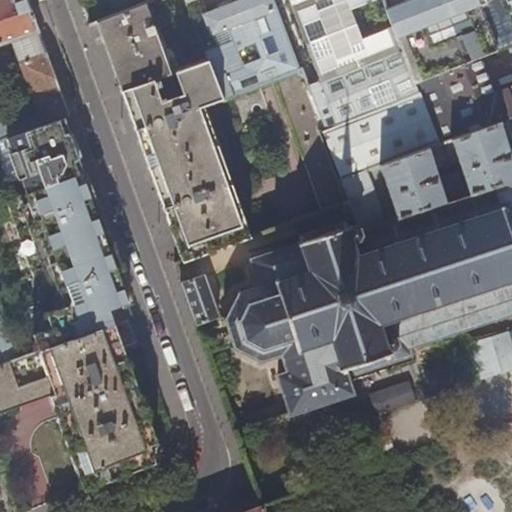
[(27,0),(0,0),(0,43),(11,39),(35,107),(0,120),(0,139),(5,138),(64,117),(68,116),(40,37),(27,0)]
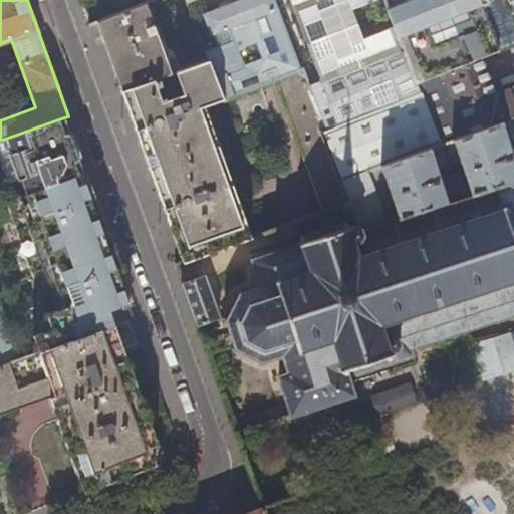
[(185,0),(186,0),(289,0),(317,75),(306,79),(325,130),(419,92),(415,83),(382,0),(185,0)]
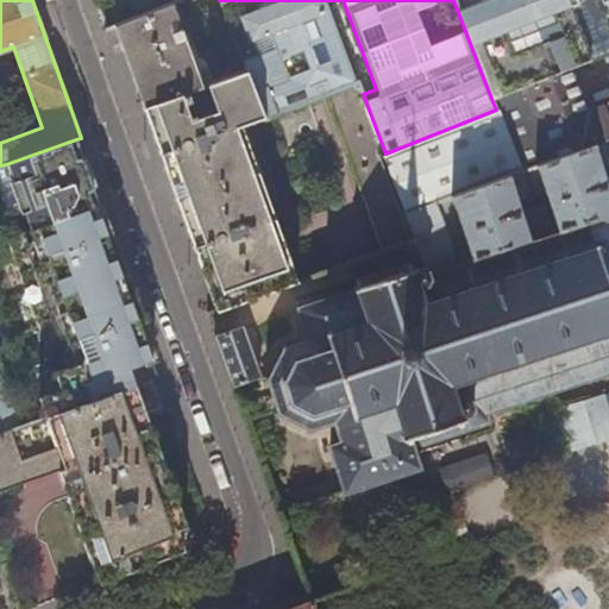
[(243,61),(246,70),(264,117),(325,94),(358,81),(359,81),(356,74),(352,75),(324,0),(284,0),(240,17),(249,43),(271,35),(276,48),(243,61)]
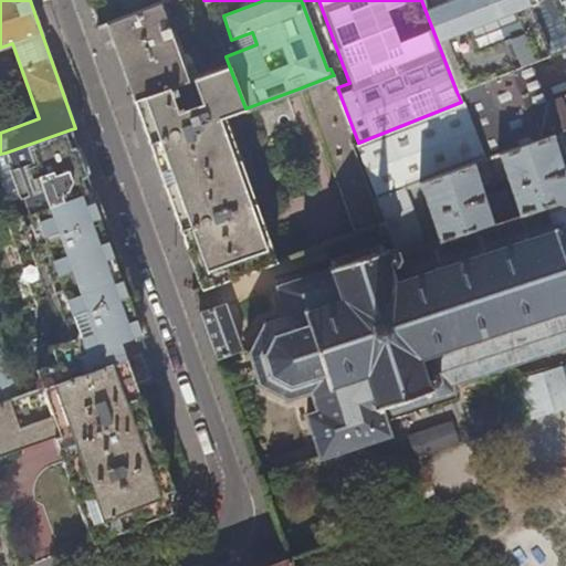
[(565,0),(421,0),(457,92),(528,63),(565,48),(565,0)]
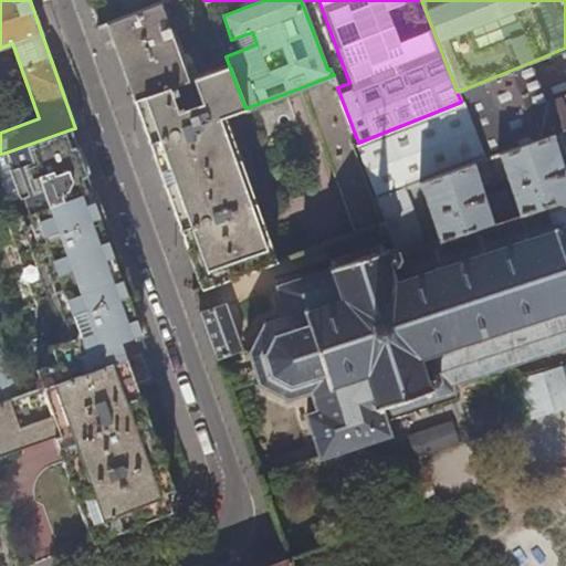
[(188,80),(160,3),(106,24),(121,63),(133,100),(188,80)]
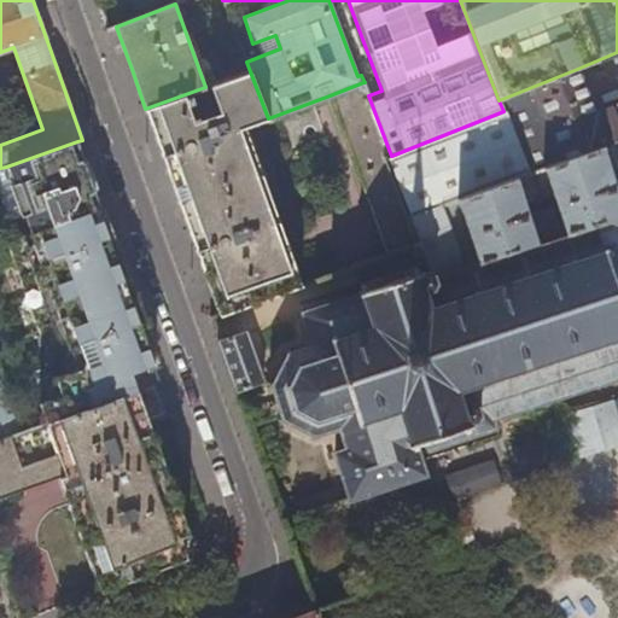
[(617,105),(595,115),(577,69),(499,100),(503,111),(391,156),(386,157),(409,217),(617,140),(617,105)]
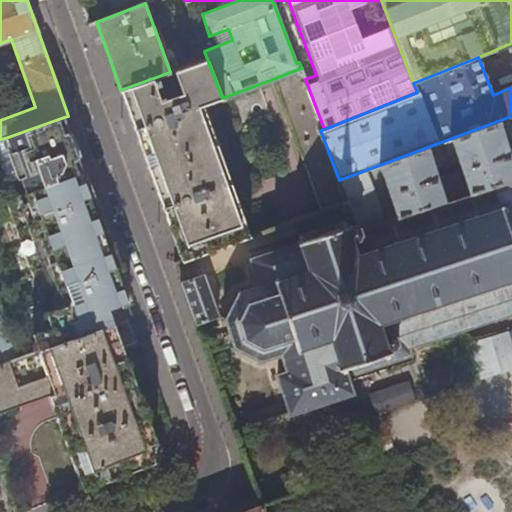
[(207,59),(170,72),(120,90),(134,128),(149,169),(181,259),(250,235),(203,105),(222,98),(207,59)]
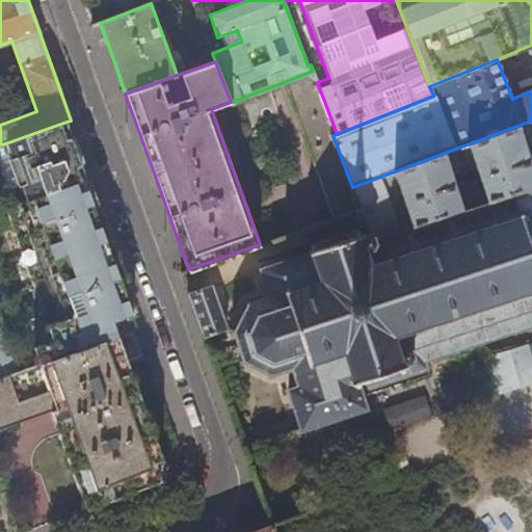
[(317,82),(313,71),(284,82),(333,219),(352,212),(361,209),(352,187),(333,135),(337,134),(317,82)]
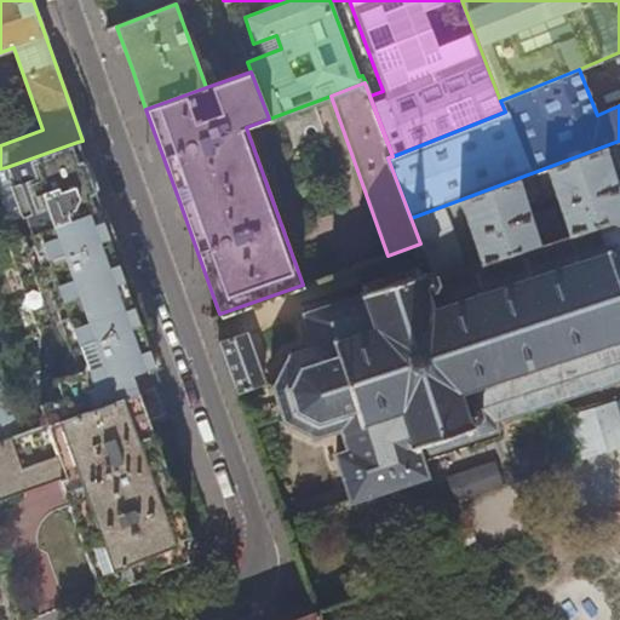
[(619,141),(411,218),(420,244),(435,279),(601,225),(619,218),(619,141)]
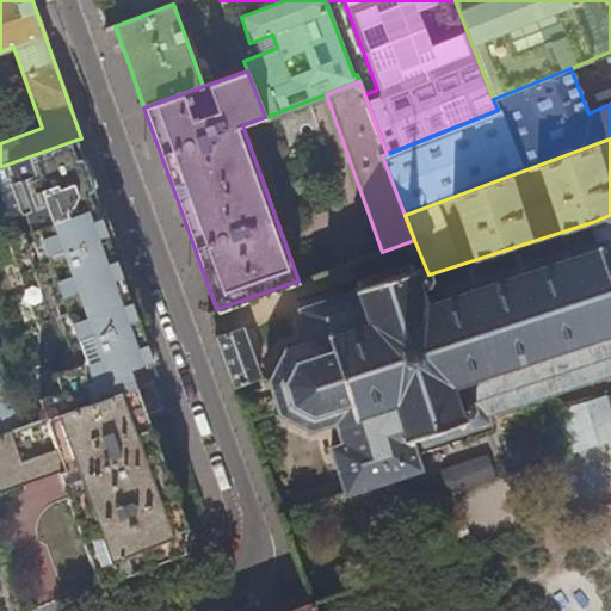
[(30,230),(99,205),(100,205),(86,168),(76,140),(6,165),(30,230)]
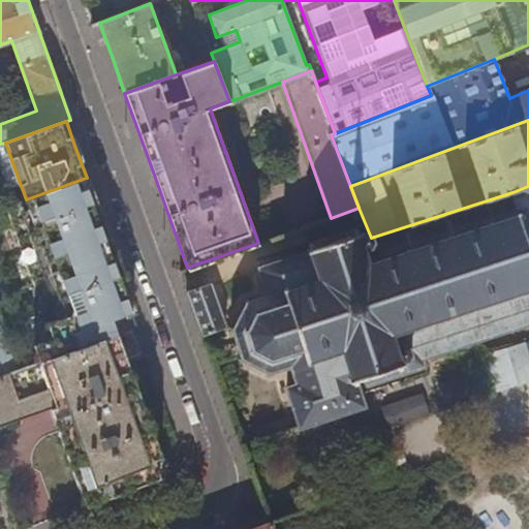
[(102,222),(86,178),(26,199),(4,207),(47,320),(53,337),(43,341),(34,344),(40,360),(135,325),(130,311),(133,310),(102,222)]
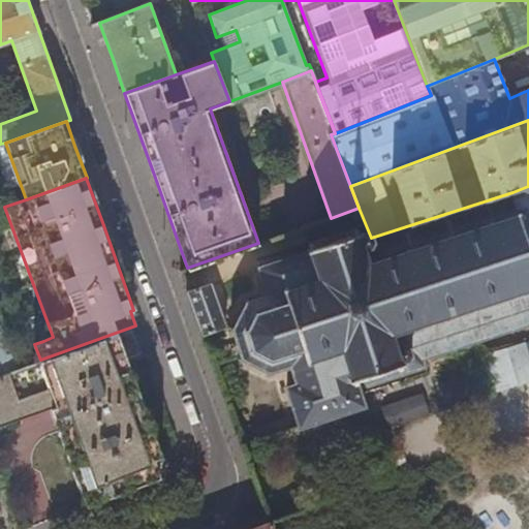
[(528,186),(512,192),(515,197),(374,244),(371,238),(359,208),(350,211),(356,228),(351,230),(351,231),(343,235),(342,232),(339,234),(340,236),(325,240),(324,239),(321,240),(322,241),(313,244),(312,243),(308,244),(309,249),(306,250),(307,253),(297,256),(258,269),(267,291),(265,291),(267,297),(249,302),(245,298),(242,301),(245,305),(232,328),(227,327),(226,331),(231,332),(241,355),(237,360),(239,363),(243,360),(267,371),(267,375),(271,375),(272,371),(289,365),(291,370),(292,370),(297,384),(286,387),(298,427),(363,405),(356,387),(423,366),(421,360),(528,323),(528,186)]
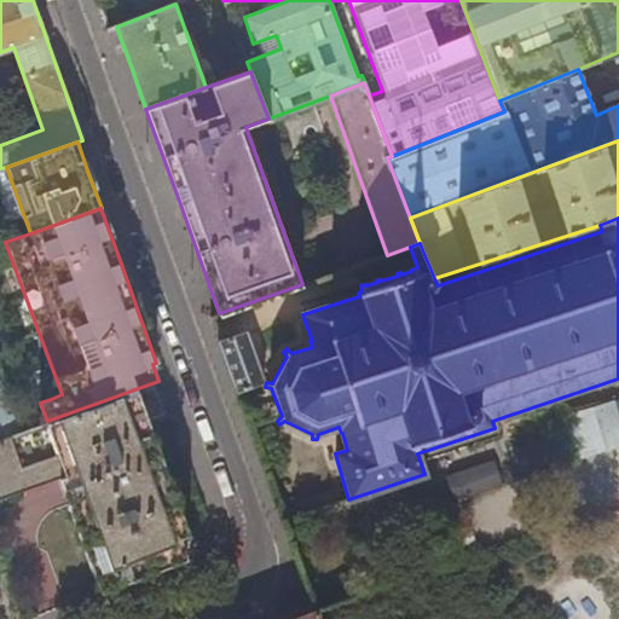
[(219,341),(237,392),(264,381),(246,333),(219,341)]
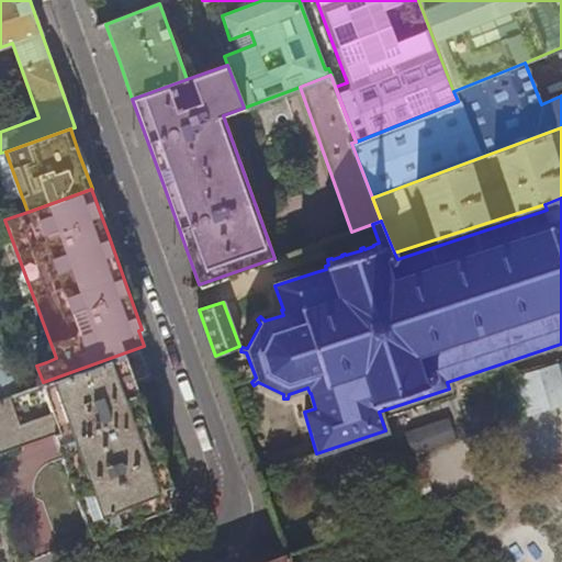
[(0,397),(9,395),(21,390),(2,337),(0,337),(0,397)]
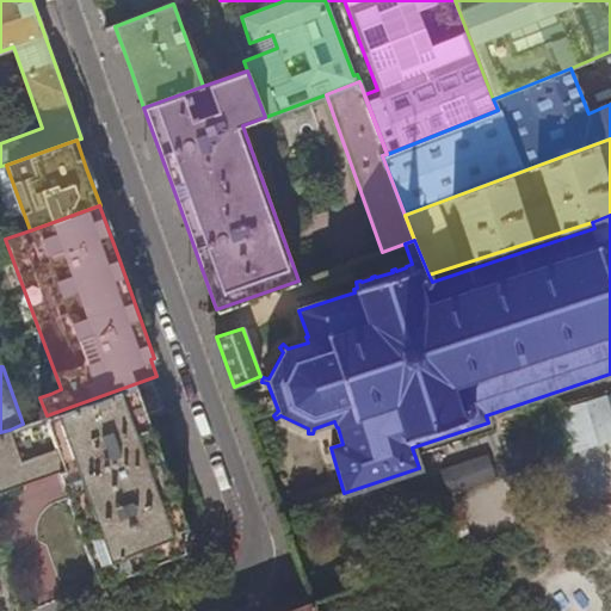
[(61,389),(54,370),(43,374),(50,394),(61,389)]
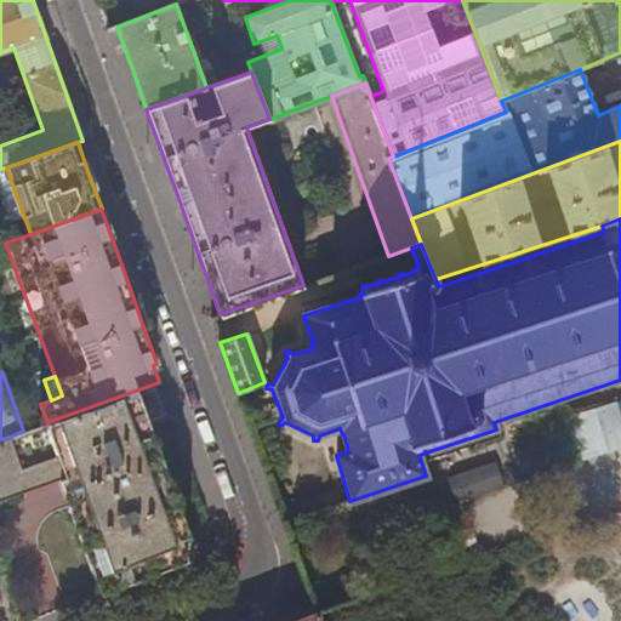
[(47,422),(45,423),(56,456),(20,469),(10,437),(0,439),(0,500),(58,479),(101,594),(149,575),(188,560),(181,540),(189,536),(177,506),(157,448),(148,425),(172,416),(159,382),(47,422)]
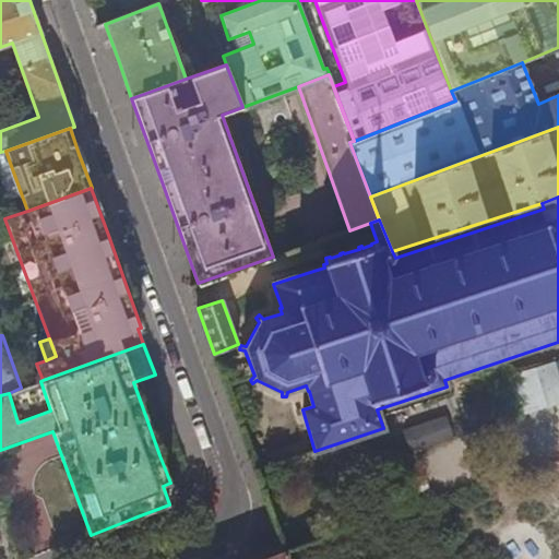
[(558,383),(552,366),(510,379),(521,414),(558,402),(558,383)]
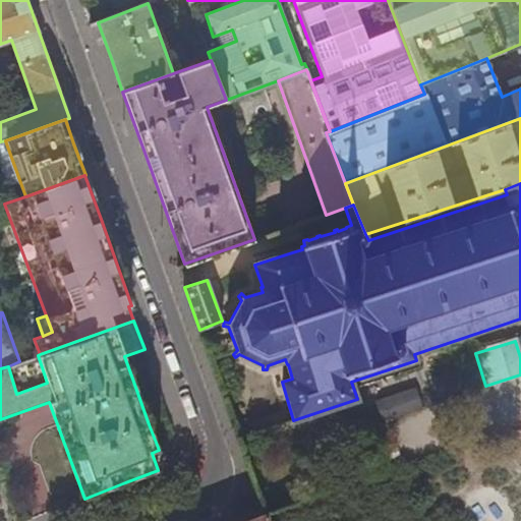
[(459,368),(428,379),(436,402),(466,393),(459,368)]
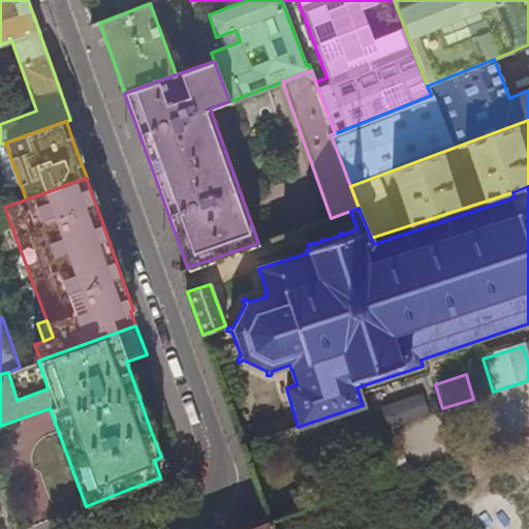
[(421,395),(382,407),(389,427),(427,414),(421,395)]
